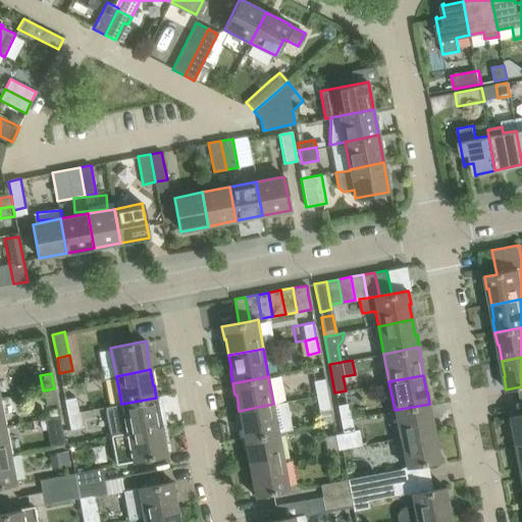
[(313,380),(316,396),(327,394),(324,378),(313,380)]
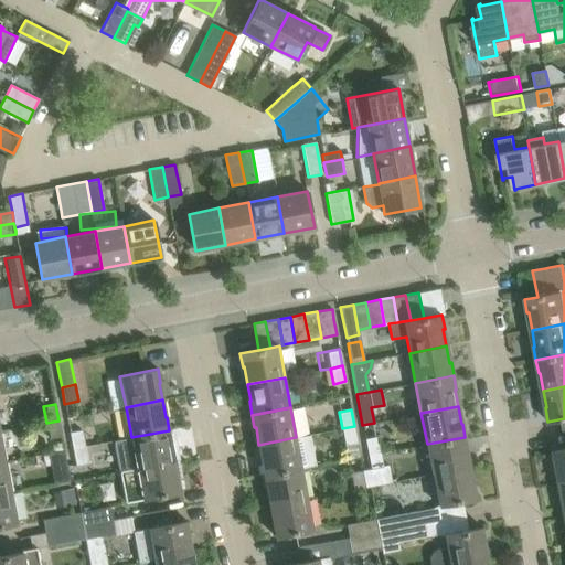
[(59,419),(59,420),(46,423),(50,438),(62,436),(59,419)]
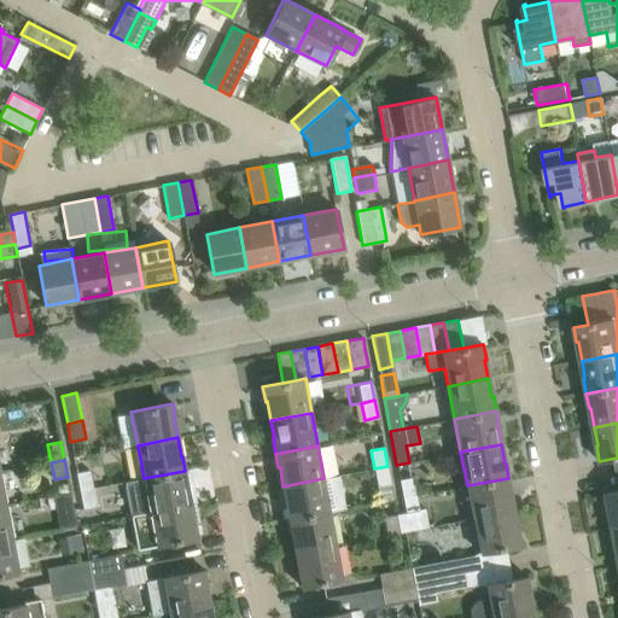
[(390,483),(388,466),(374,468),(377,485),(390,483)]
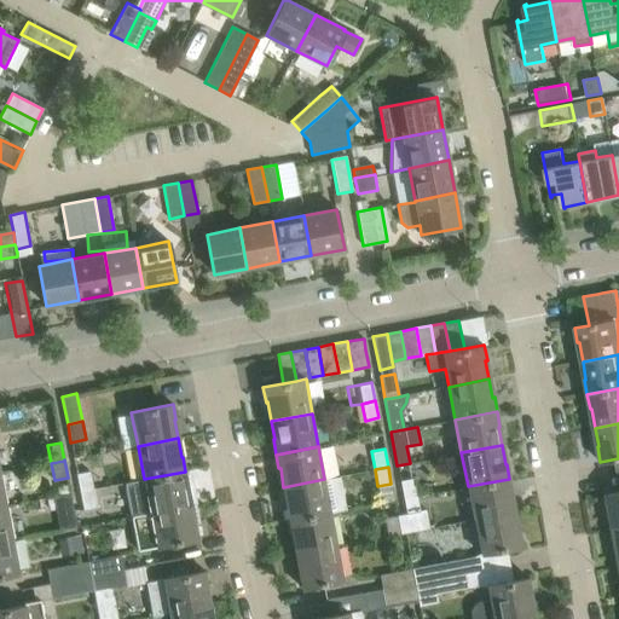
[(90,472),(76,474),(80,492),(93,489),(90,472)]
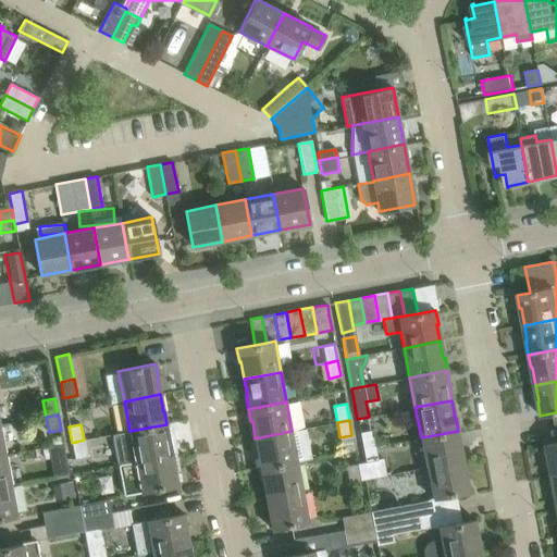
[(112,434),(119,465),(172,454),(169,437),(170,437),(166,424),(130,431),(112,434)]
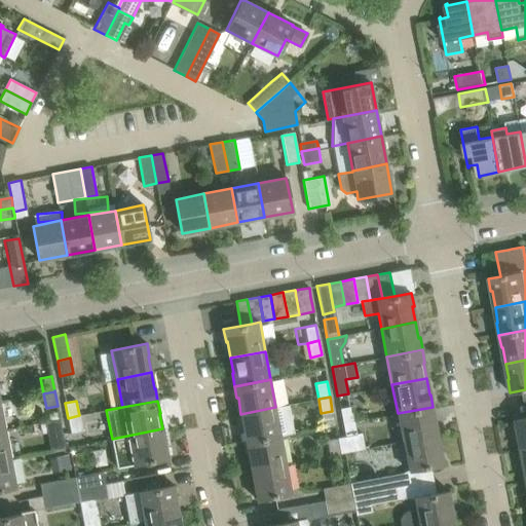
[(340,408),(343,424),(353,421),(350,406),(340,408)]
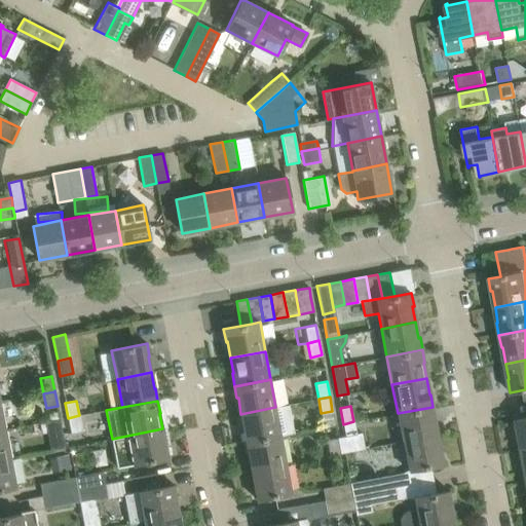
[(275,407),(240,414),(243,429),(242,429),(246,443),(280,436),(275,407)]
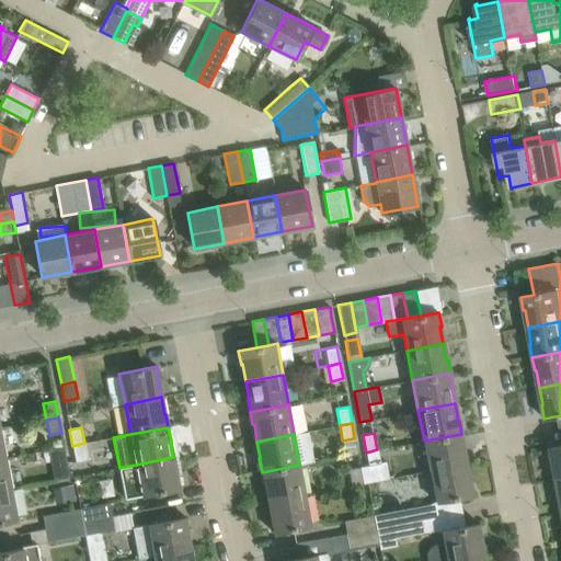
[(424,441),(430,470),(466,464),(462,447),(465,447),(461,434),(424,441)]
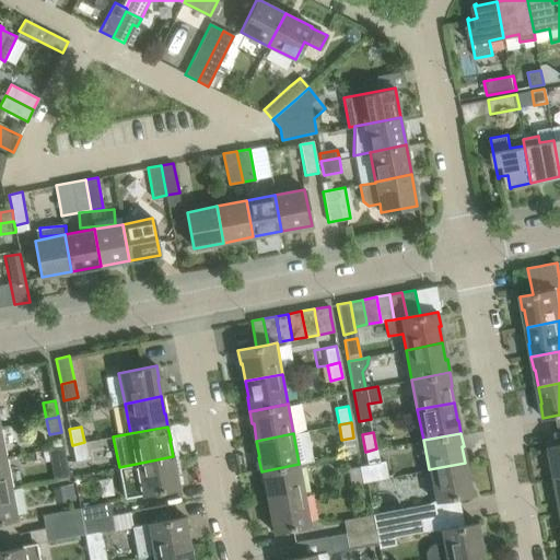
[(84,442),(72,445),(76,459),(76,461),(88,458),(84,442)]
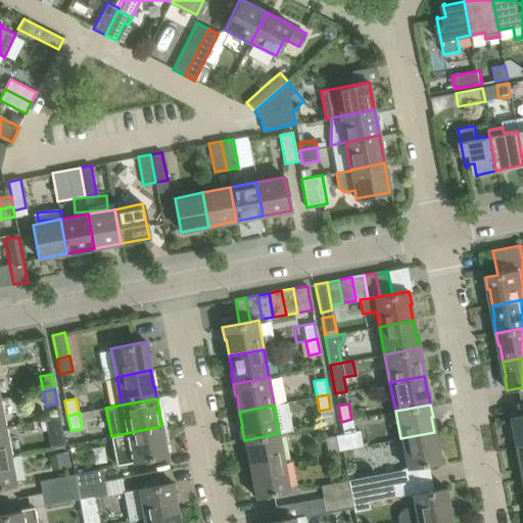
[(516,430),(519,446),(522,445),(522,415),(512,418),(514,430),(516,430)]
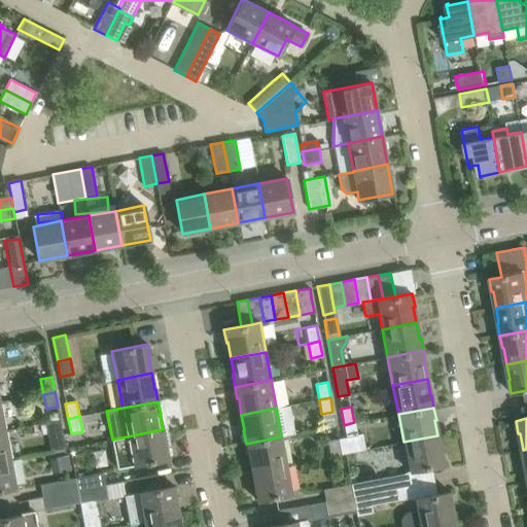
[(354,422),(344,425),(346,437),(346,440),(349,453),(364,450),(361,432),(356,433),(354,422)]
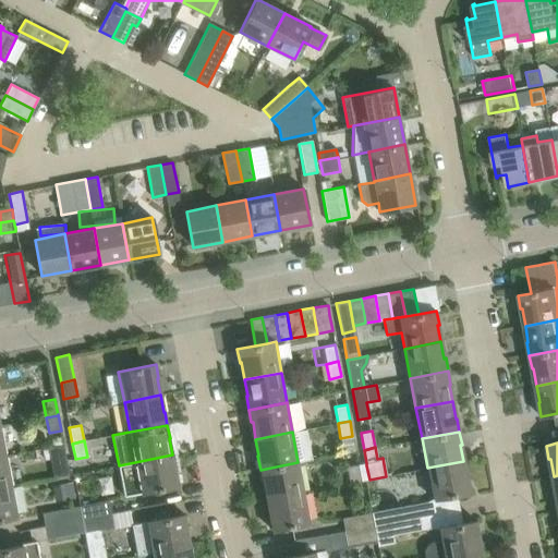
[(142,493),(179,485),(177,473),(179,472),(176,455),(172,455),(119,465),(124,496),(142,493)]
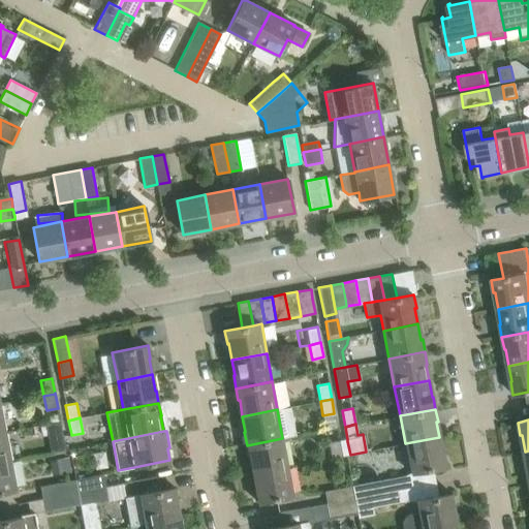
[(0,462),(11,461),(6,432),(0,433),(0,462)]
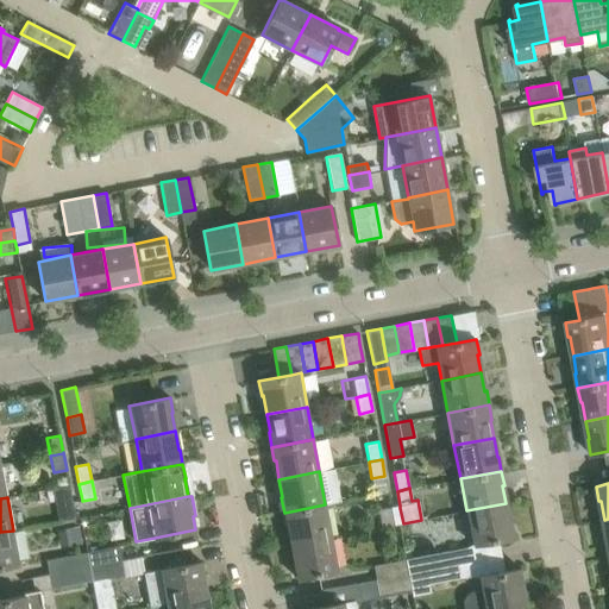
[(73,503),(73,500),(58,502),(62,521),(75,519),(73,503)]
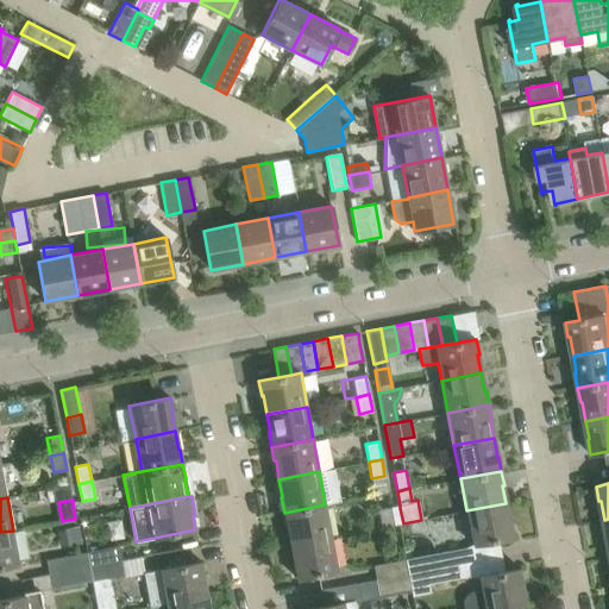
[(509,522),(506,503),(466,510),(472,545),(514,537),(512,521),(509,522)]
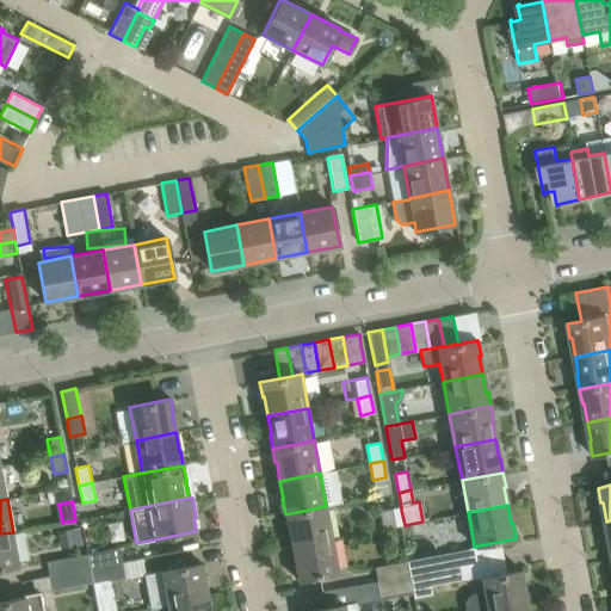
[(326,506),(285,514),(288,529),(289,528),(292,547),(333,538),(326,506)]
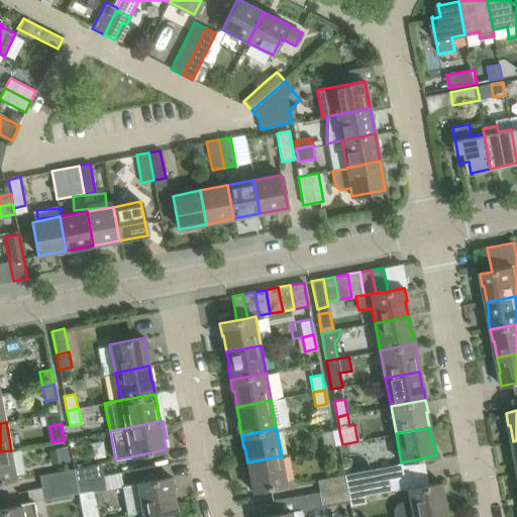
[(331,430),(320,432),(323,447),(334,445),(331,430)]
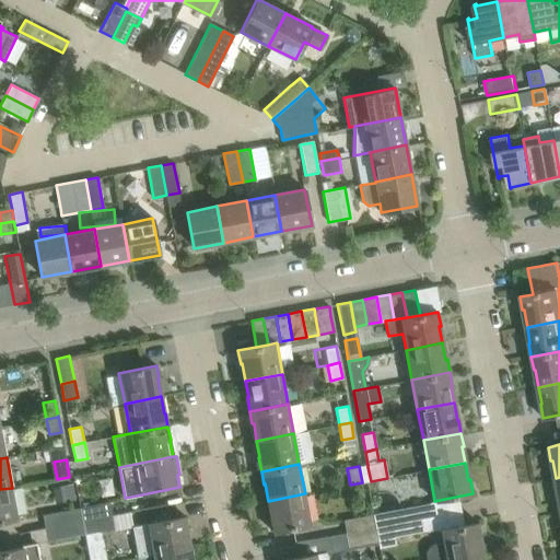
[(0,521),(18,518),(12,488),(0,489),(0,521)]
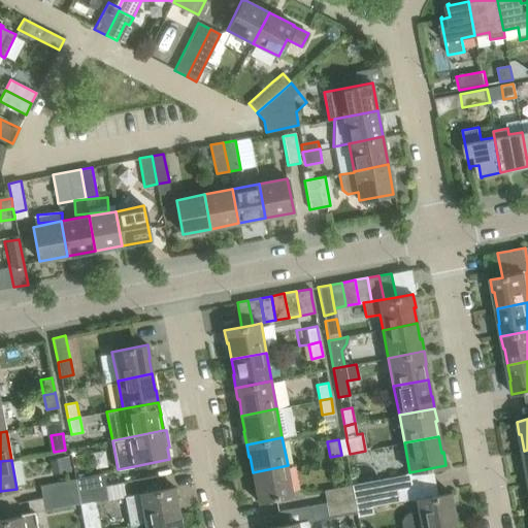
[(288,465),(253,472),(256,488),(255,488),(257,501),(293,495),(288,465)]
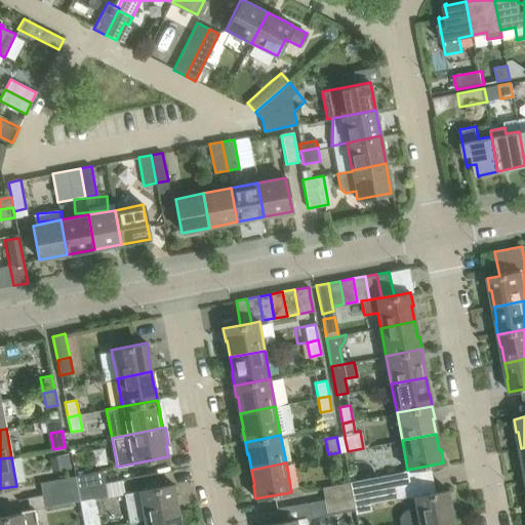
[(78,488),(106,482),(104,470),(76,475),(78,488)]
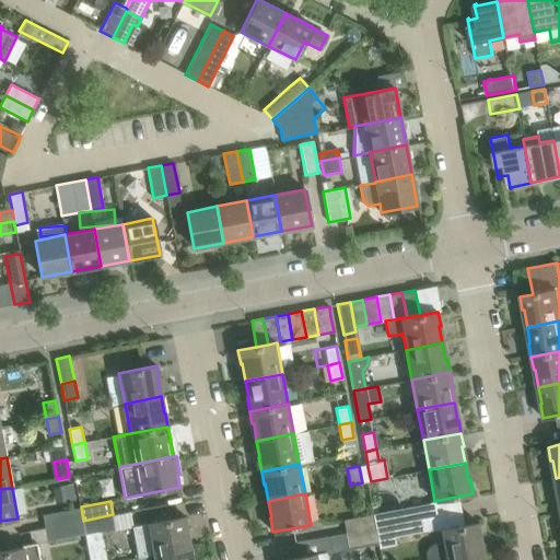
[(372,514),(374,527),(430,516),(428,503),(372,514)]
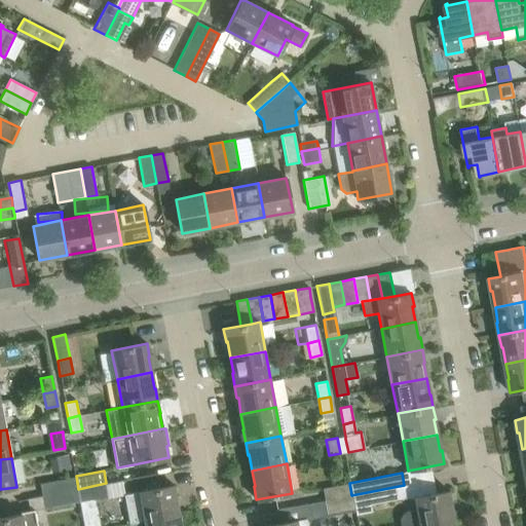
[(42,495),(78,489),(76,476),(40,484),(42,495)]
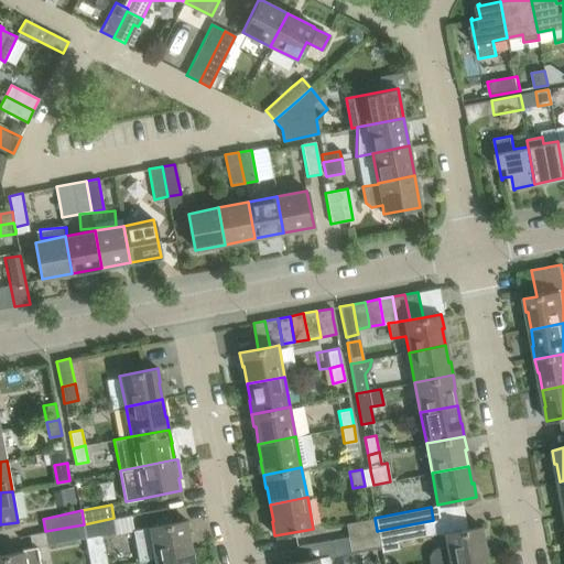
[(131,514),(114,518),(116,527),(116,532),(117,533),(133,530),(131,514)]
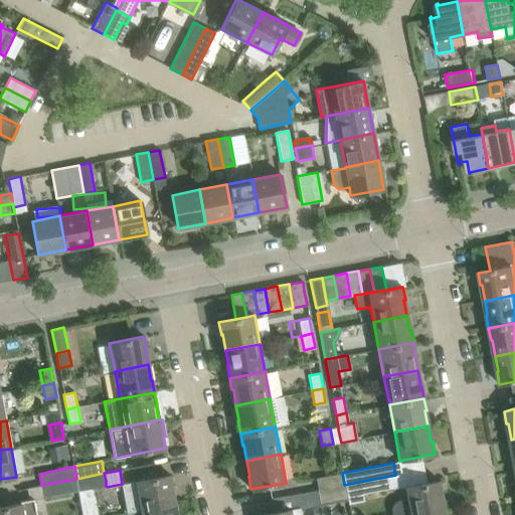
[(96,514),(92,488),(106,486),(106,481),(104,473),(76,479),(78,491),(82,514),(96,514)]
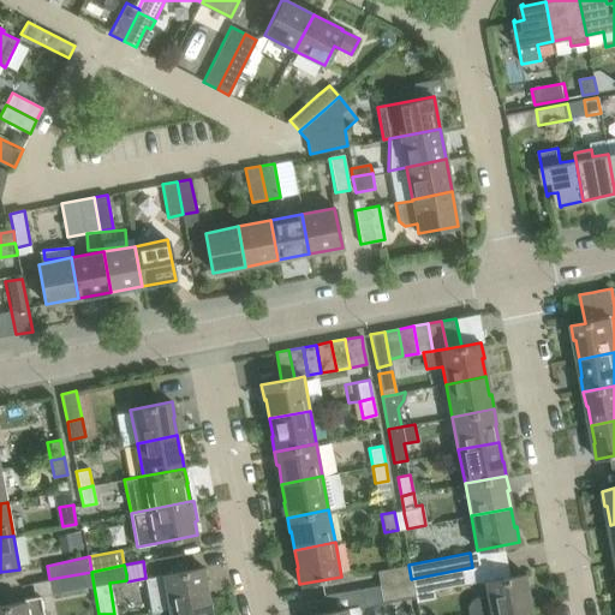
[(411,579),(408,565),(377,571),(380,585),(411,579)]
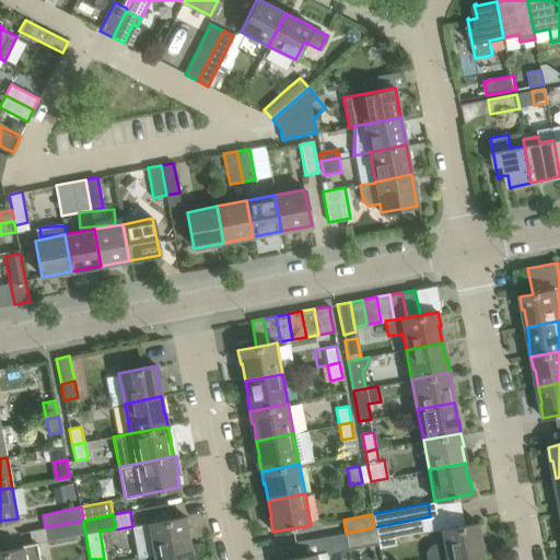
[(155,555),(189,548),(187,531),(188,531),(185,516),(150,523),(132,526),(139,558),(155,555)]
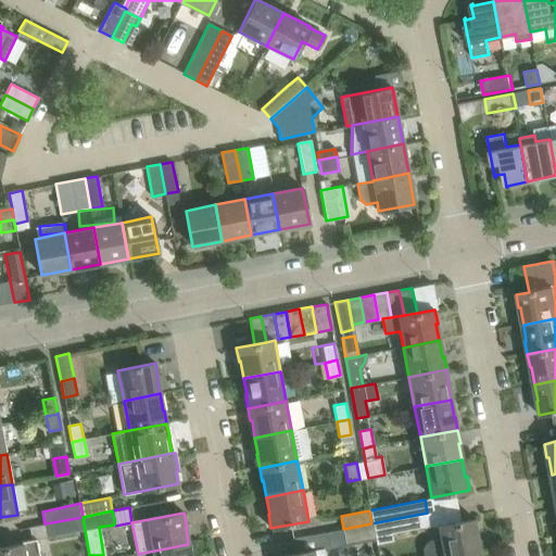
[(427,513),(371,523),(374,539),(376,546),(393,543),(392,535),(430,528),(427,513)]
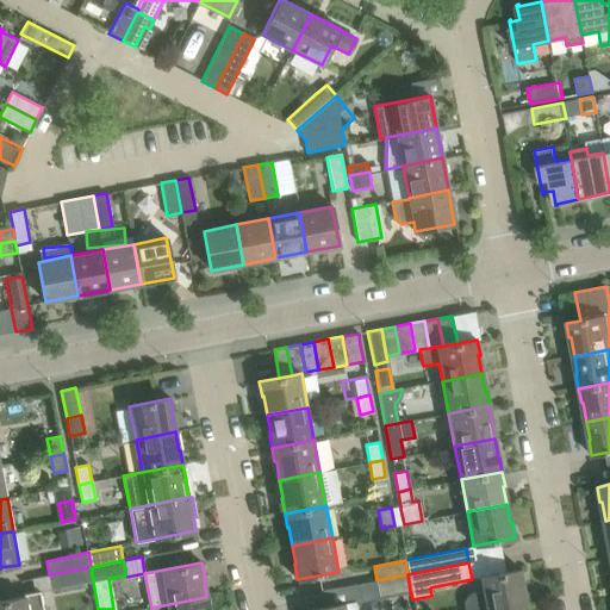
[(93,582),(91,567),(49,574),(49,576),(57,573),(61,587),(93,582)]
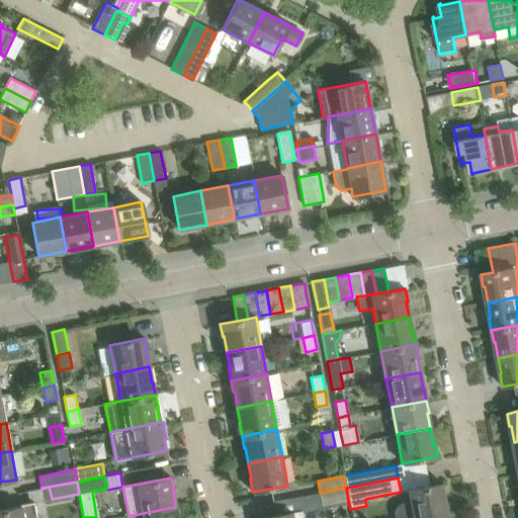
[(415,517),(446,512),(443,497),(444,497),(442,484),(407,491),(409,501),(402,502),(400,504),(398,506),(397,508),(396,510),(396,512),(395,514),(395,516),(394,517),(415,517)]
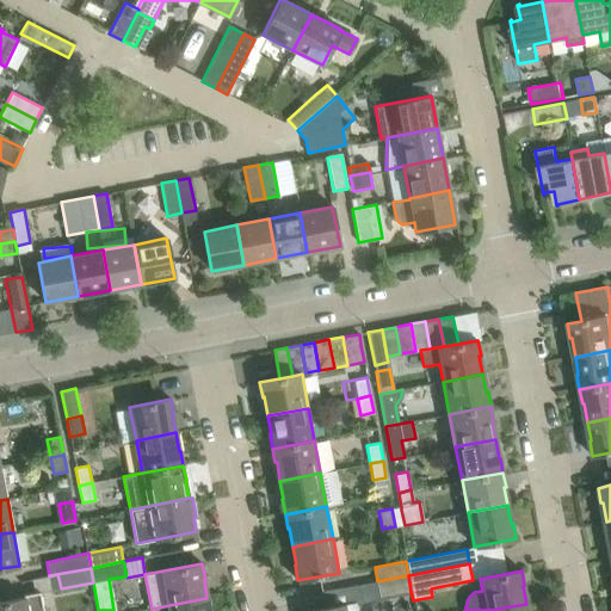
[(325,609),(309,610),(358,610),(357,603),(411,592),(408,575),(377,581),(321,592),(321,593),(325,609)]
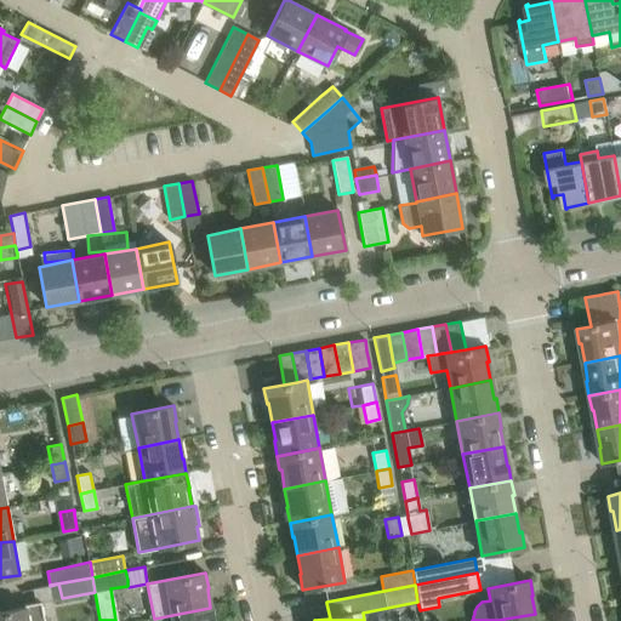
[(0,620),(50,620),(49,614),(47,614),(44,615),(41,602),(40,602),(24,604),(24,608),(0,611),(0,620)]
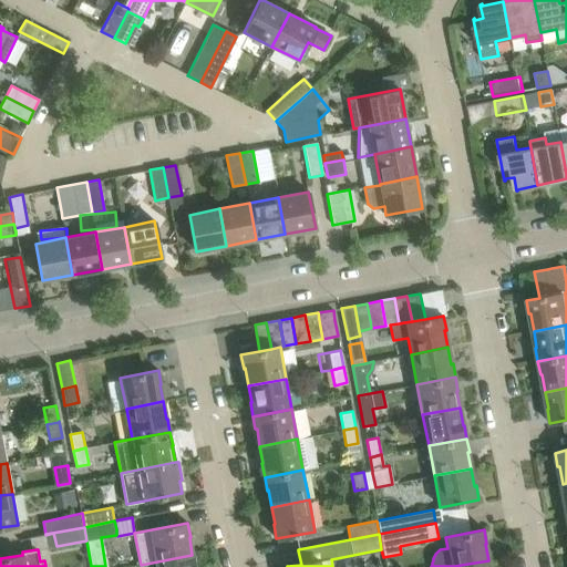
[(194,566),(192,555),(157,562),(158,566),(194,566)]
